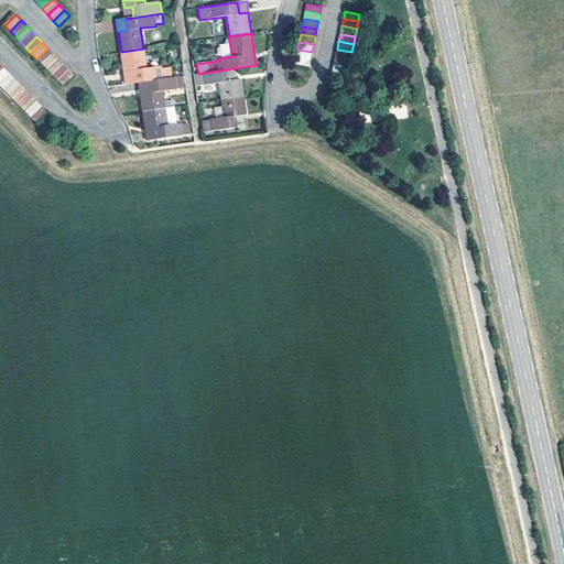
[(217,55),(229,55),(229,43),(217,44),(217,55)]
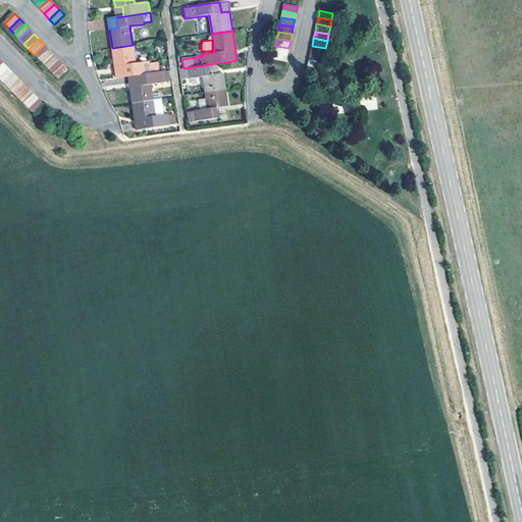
[(34,54),(39,59),(49,49),(44,44),(34,54)]
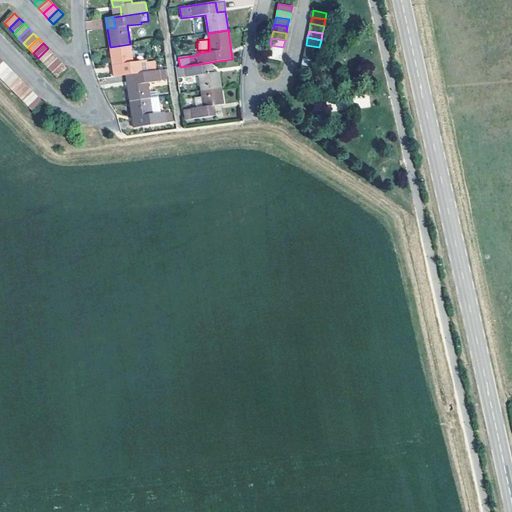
[(133,63),(130,44),(110,47),(113,67),(120,66),(122,75),(126,75),(138,73),(156,70),(155,61),(146,62),(146,61),(133,63)]
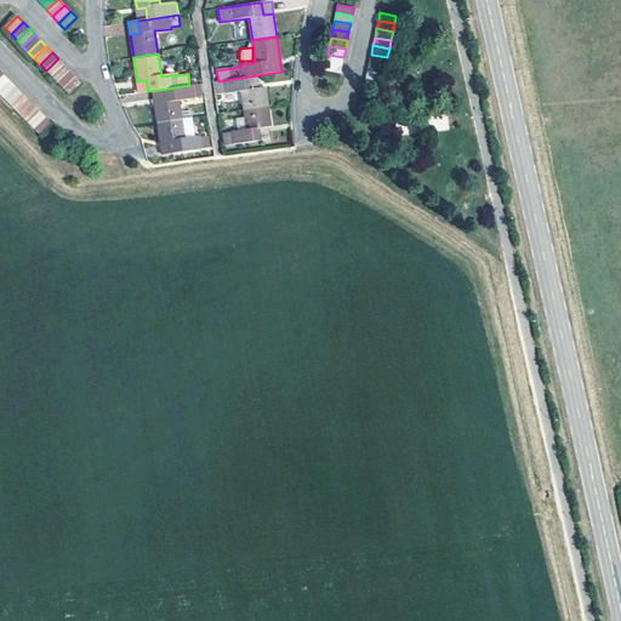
[(328,55),(326,62),(342,66),(343,57),(328,55)]
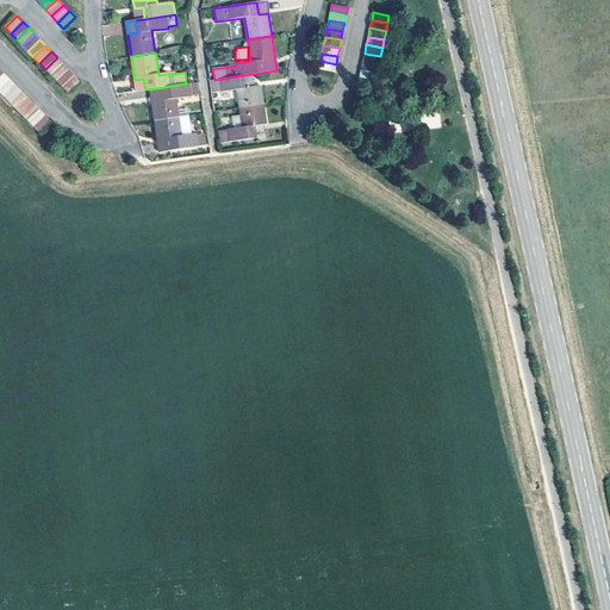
[(362,61),(379,64),(380,56),(365,54),(362,61)]
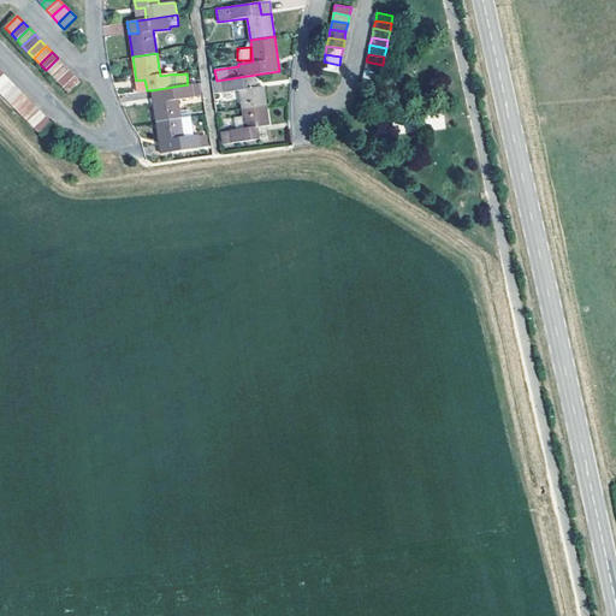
[(51,76),(64,64),(58,58),(46,70),(51,76)]
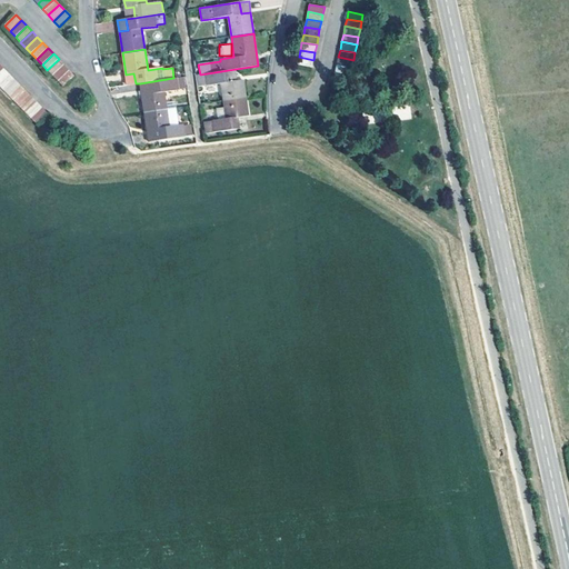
[(313,60),(299,57),(297,65),(312,68),(313,60)]
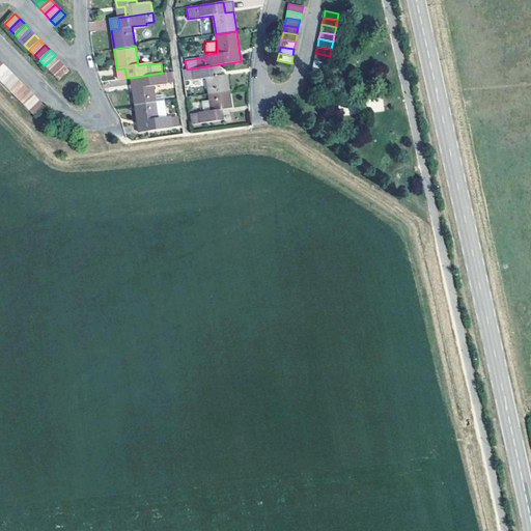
[(315,53),(314,60),(328,63),(330,56),(315,53)]
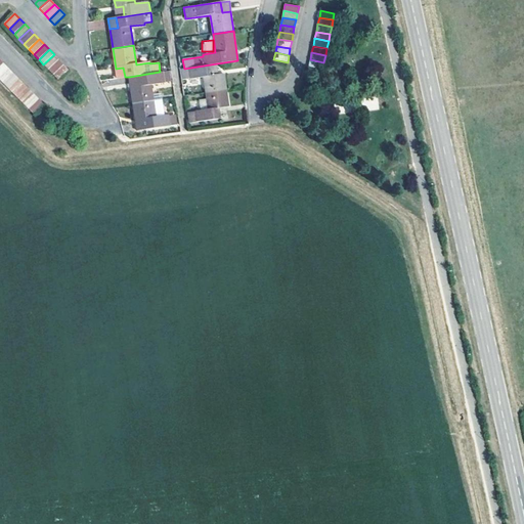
[(43,64),(48,70),(58,59),(54,54),(43,64)]
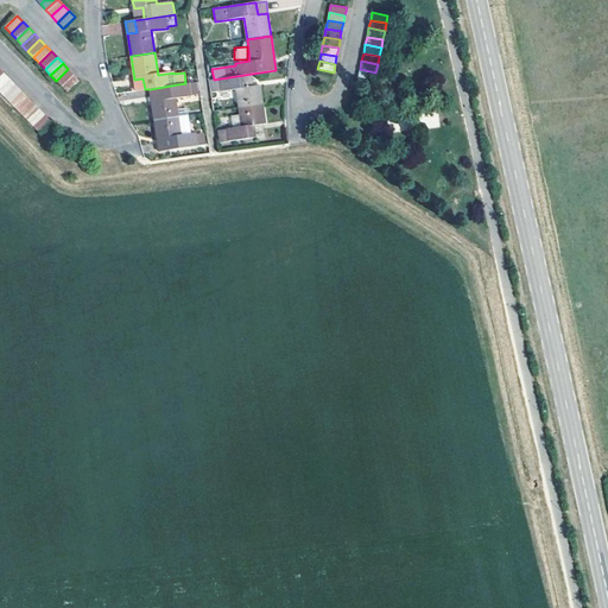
[(62,88),(75,76),(68,69),(56,81),(62,88)]
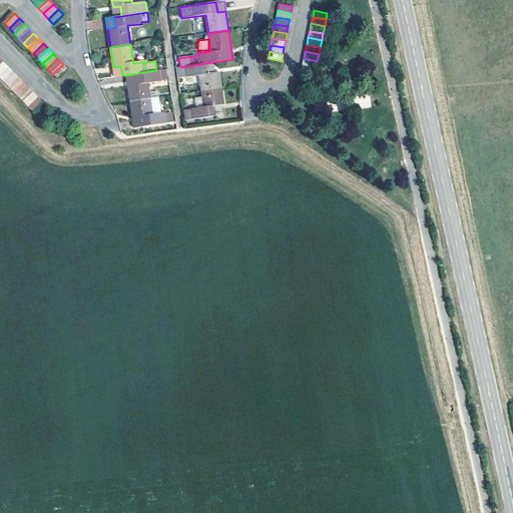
[(317,61),(304,58),(303,65),(316,68),(317,61)]
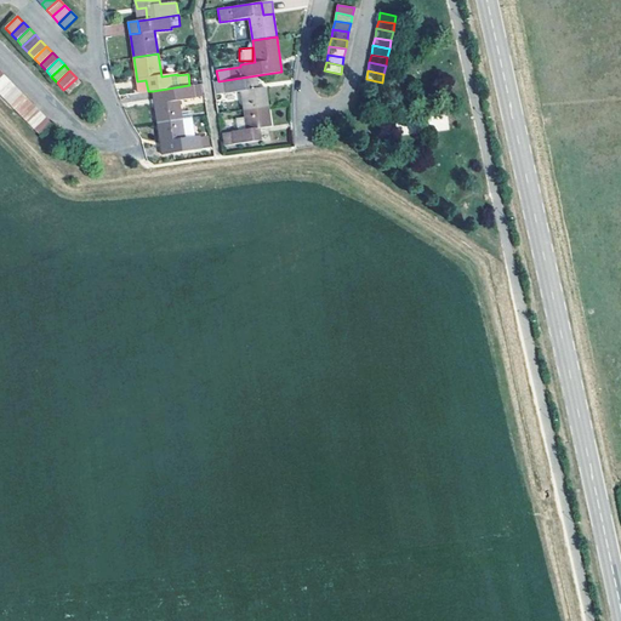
[(0,79),(0,91),(11,81),(5,75),(0,79)]
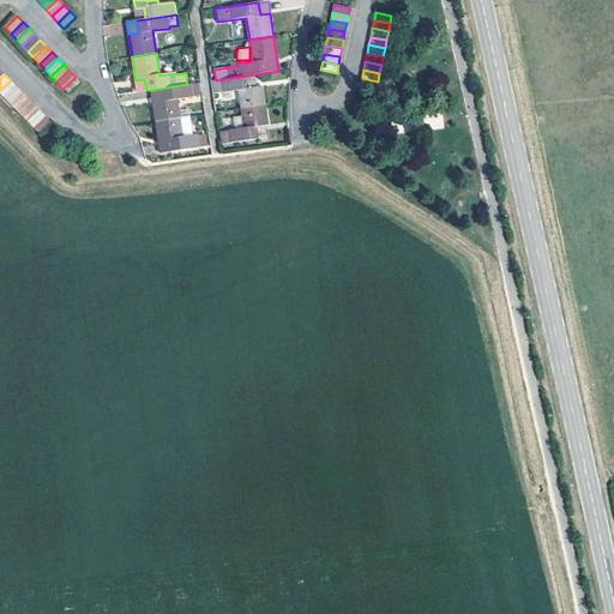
[(239,91),(241,109),(264,106),(262,86),(257,86),(254,74),(216,80),(212,80),(215,94),(222,92),(222,94),(239,91)]
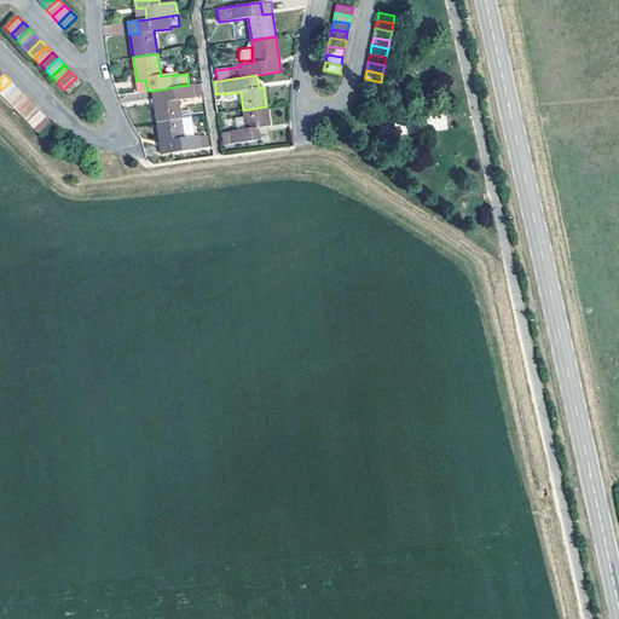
[(76,77),(63,90),(68,94),(81,82),(76,77)]
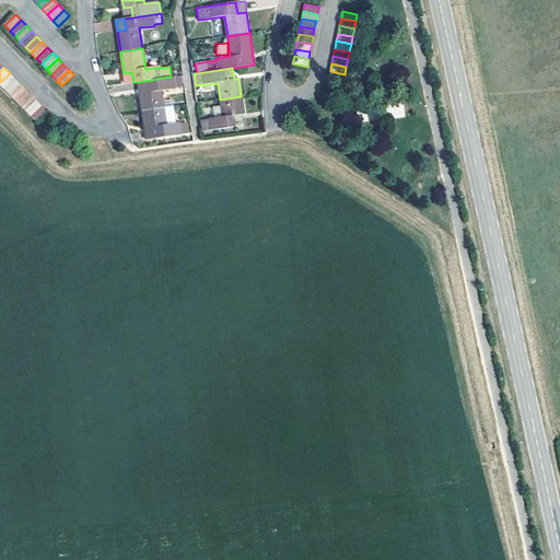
[(131,72),(124,73),(126,84),(133,82),(131,72)]
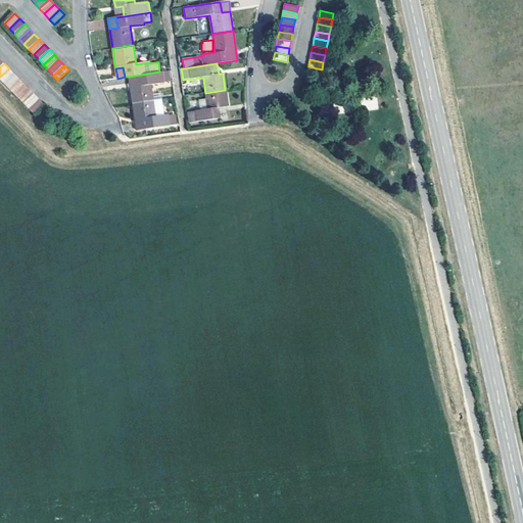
[(0,77),(0,80),(3,84),(13,74),(9,68),(0,77)]
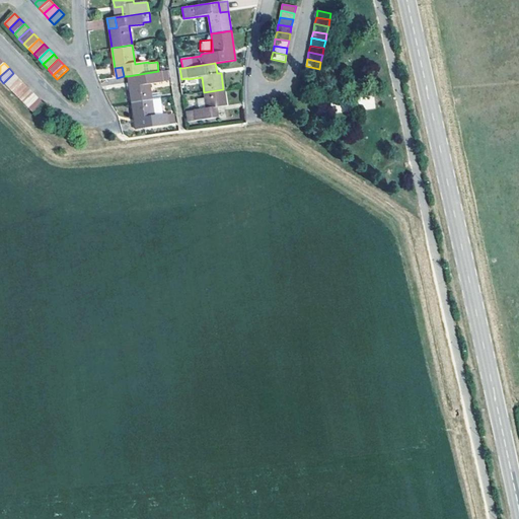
[(132,102),(152,99),(149,84),(169,81),(167,70),(158,71),(140,74),(141,84),(129,86),(132,102)]
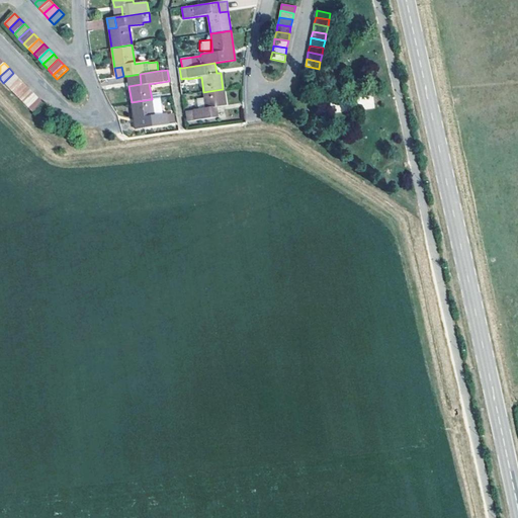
[(3,83),(8,88),(18,78),(13,73),(3,83)]
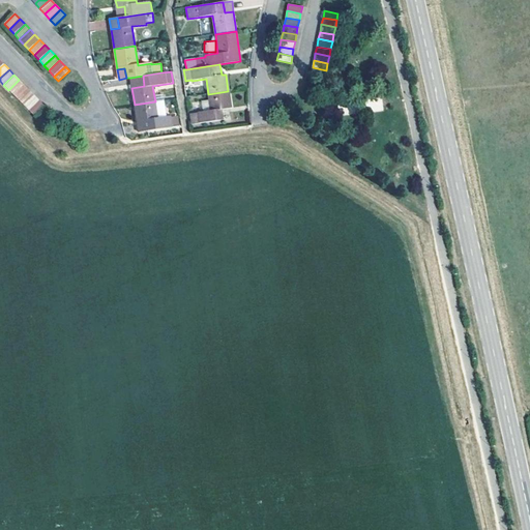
[(144,86),(143,76),(130,78),(131,88),(144,86)]
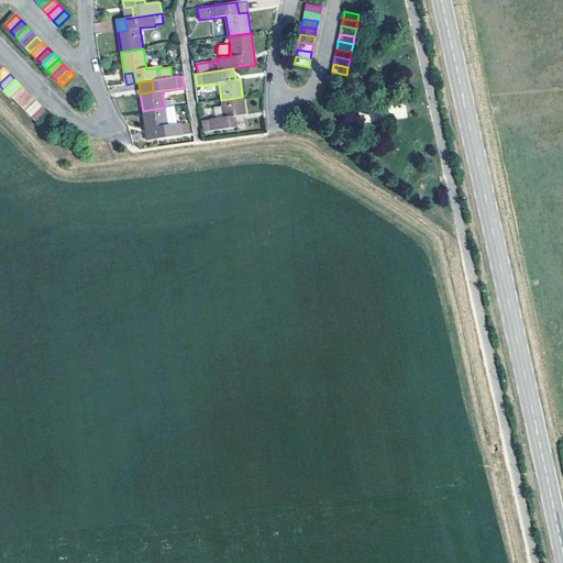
[(9,96),(14,101),(25,90),(20,85),(9,96)]
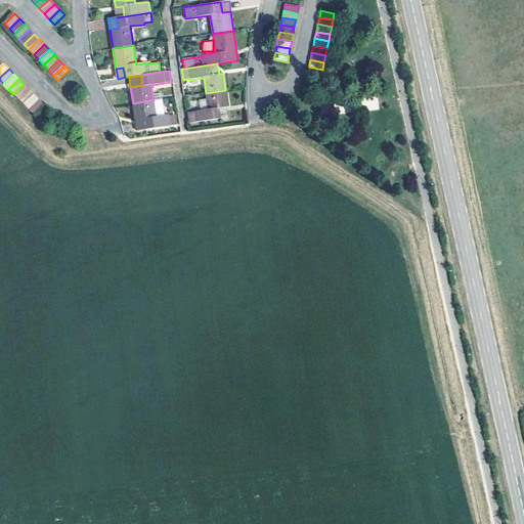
[(13,94),(18,99),(29,89),(24,84),(13,94)]
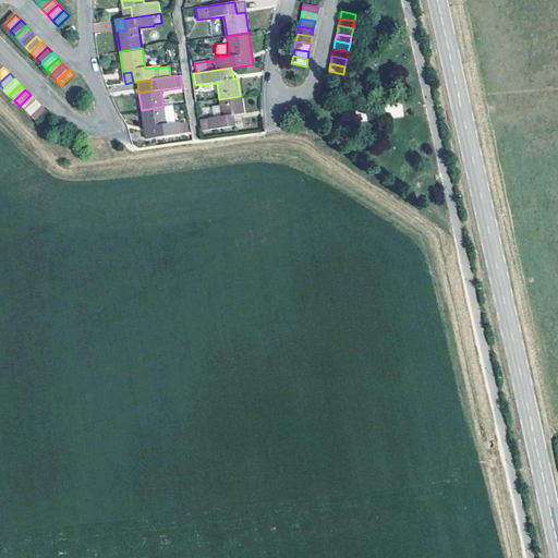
[(20,106),(25,111),(36,100),(31,95),(20,106)]
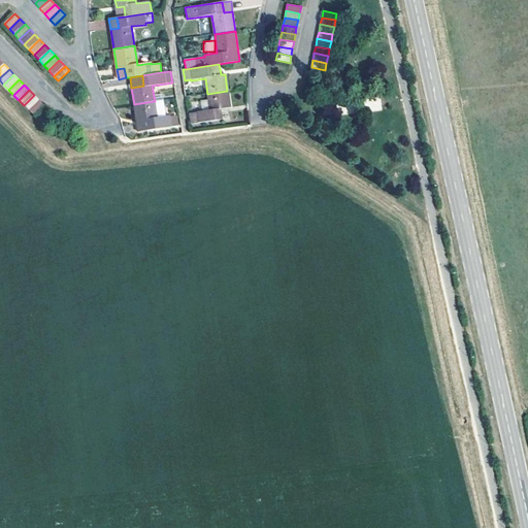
[(227,91),(207,94),(210,109),(189,112),(191,124),(223,120),(221,108),(230,107),(227,91)]
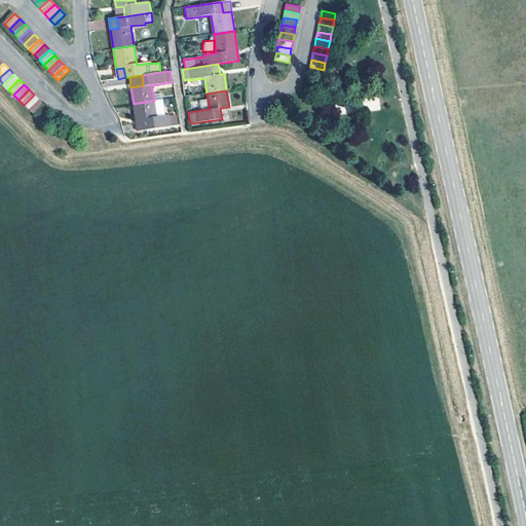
[(24,105),(29,110),(39,100),(34,95),(24,105)]
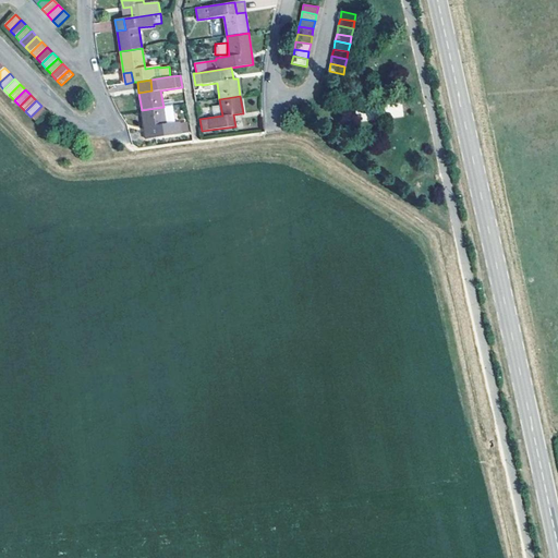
[(402,104),(388,105),(389,118),(403,117),(402,104)]
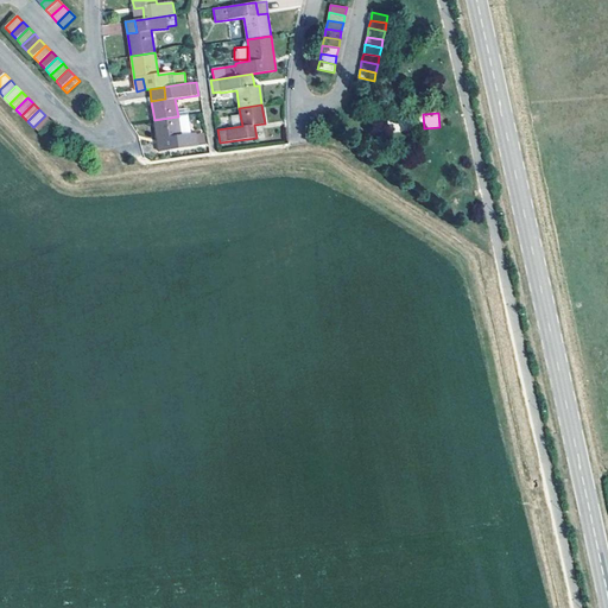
[(45,115),(33,127),(38,133),(51,121),(45,115)]
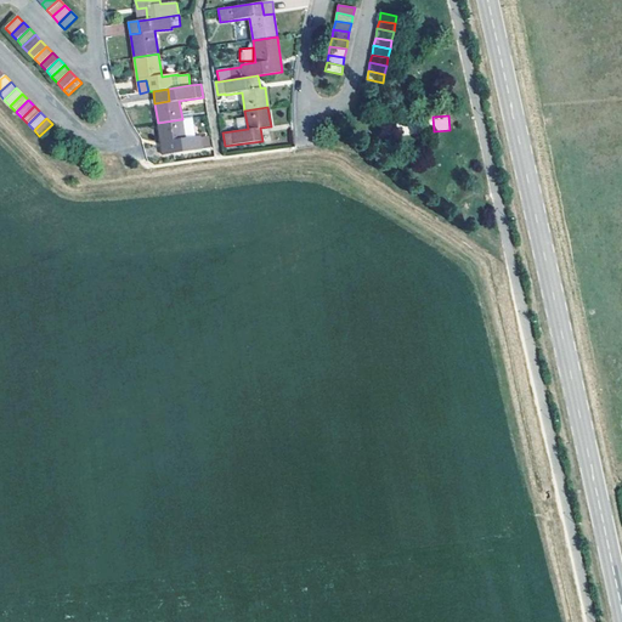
[(185,137),(182,119),(158,123),(163,154),(210,148),(208,136),(202,137),(201,136),(185,137)]
